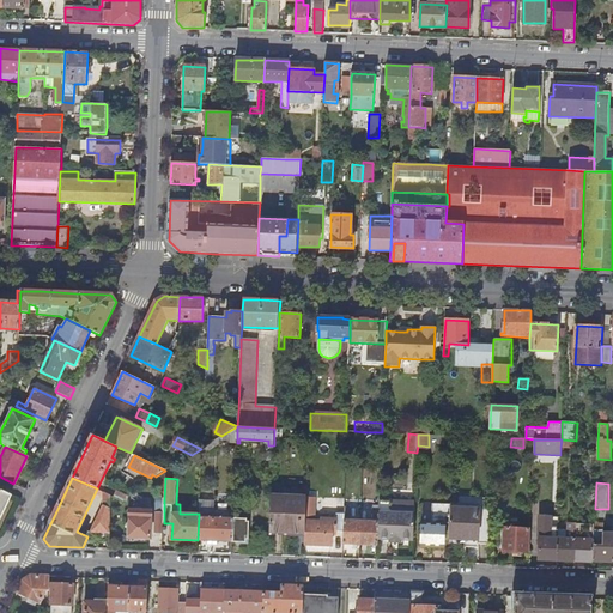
[(0,521),(12,496),(0,490),(0,521)]
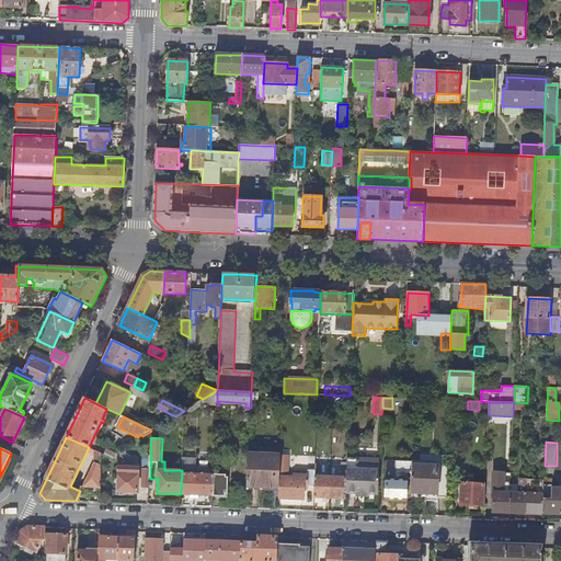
[(105,455),(118,461),(118,455),(107,449),(105,455)]
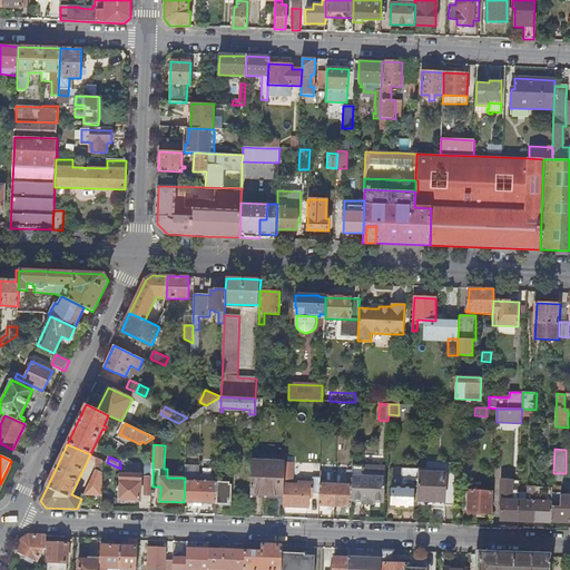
[(102,495),(104,461),(97,458),(97,470),(86,494),(102,495)]
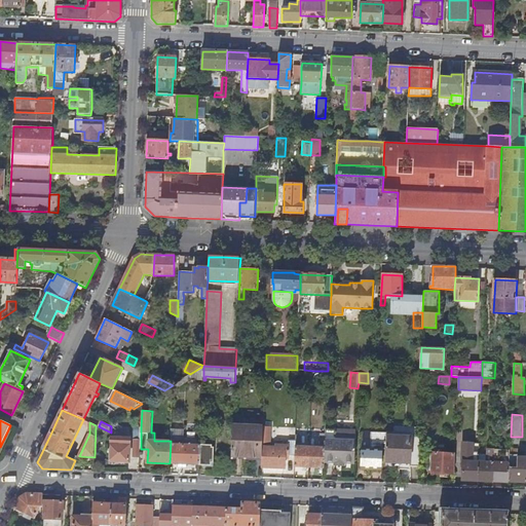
[(262,457),(263,431),(264,425),(233,424),(232,455),(262,457)]
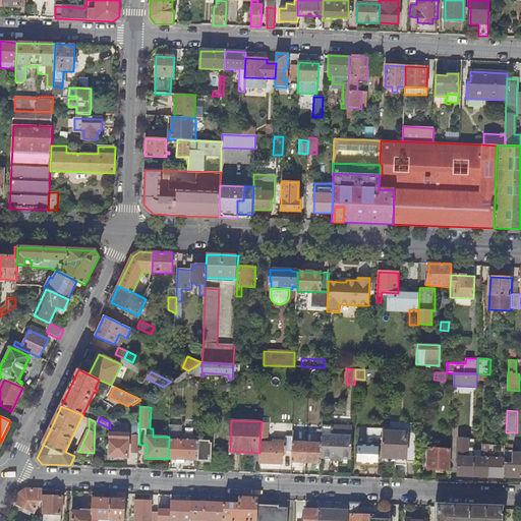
[(333,425),(323,424),(322,430),(321,458),(331,458),(331,461),(341,461),(341,458),(351,459),(352,436),(333,436),(333,425)]
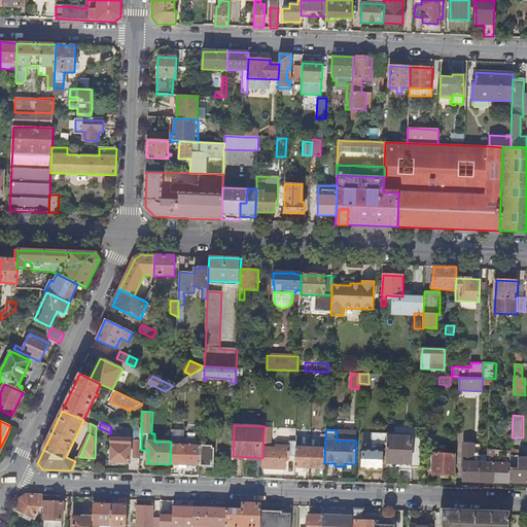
[(264,432),(262,458),(262,468),(286,468),(286,456),(295,456),(296,443),(290,443),(290,446),(282,446),(282,444),(279,444),(279,446),(277,446),(277,448),(269,448),(269,446),(271,446),(271,432),(264,432)]
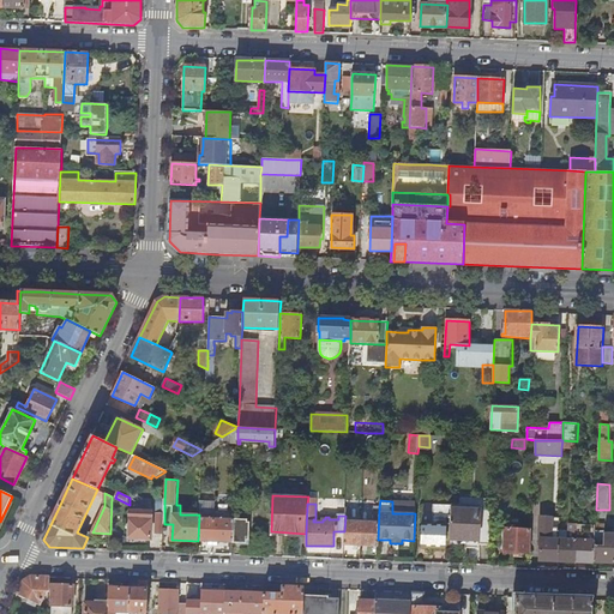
[(445,524),(451,524),(451,510),(451,506),(433,505),(433,507),(425,506),(423,523),(422,523),(422,547),(444,548),(445,524)]
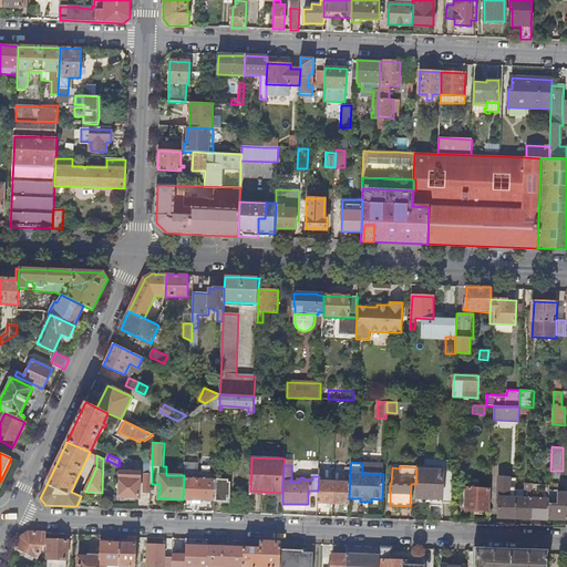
[(119,497),(140,498),(141,473),(132,472),(133,468),(127,468),(127,472),(120,472),(119,497)]
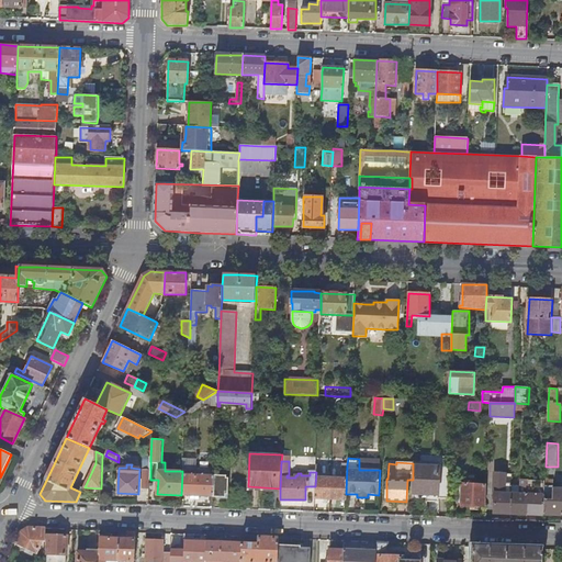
[(330,498),(346,499),(346,494),(347,464),(344,464),(343,479),(330,479),(330,498)]
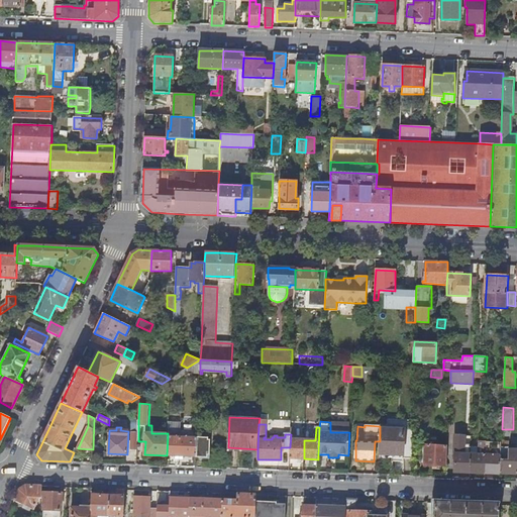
[(404,430),(404,455),(379,454),(379,460),(403,461),(404,457),(413,458),(414,427),(405,427),(404,430)]
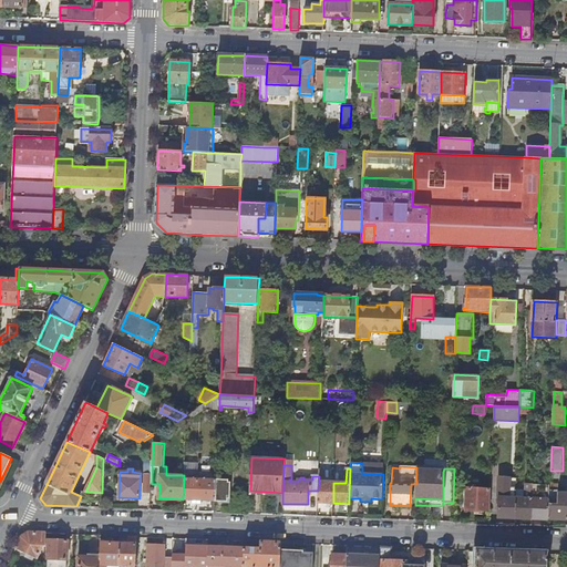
[(323,470),(319,470),(319,476),(318,491),(318,503),(333,503),(333,483),(322,482),(323,470)]
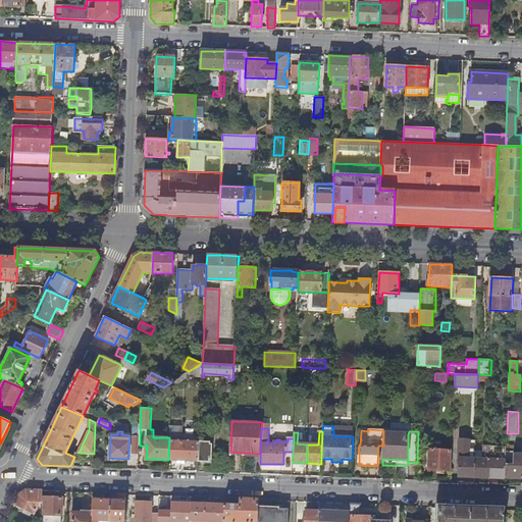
[(169,437),(168,460),(181,460),(183,440),(183,433),(169,433),(169,437)]
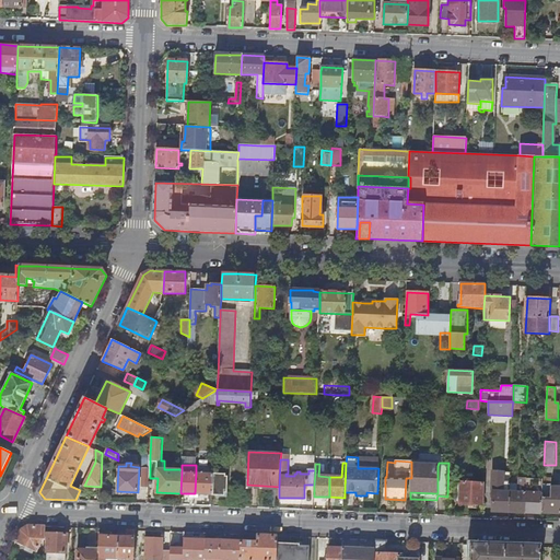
[(438,466),(411,465),(411,478),(410,492),(438,493),(438,466)]
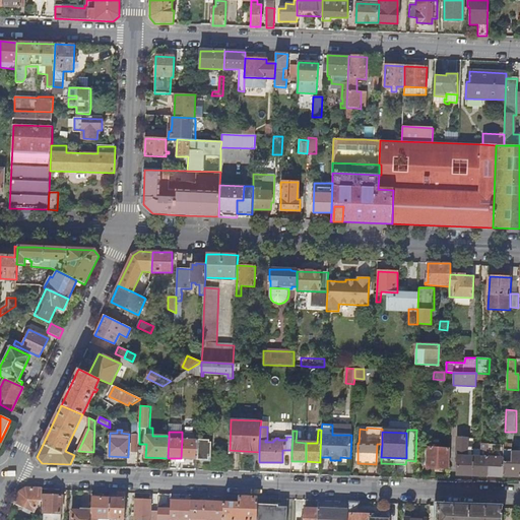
[(473,449),(474,438),(458,437),(457,462),(458,462),(458,474),(472,475),(473,449)]
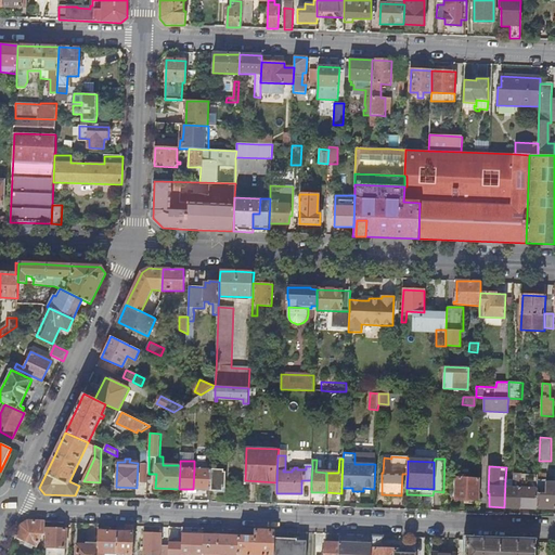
[(211,469),(194,468),(193,489),(210,490),(211,469)]
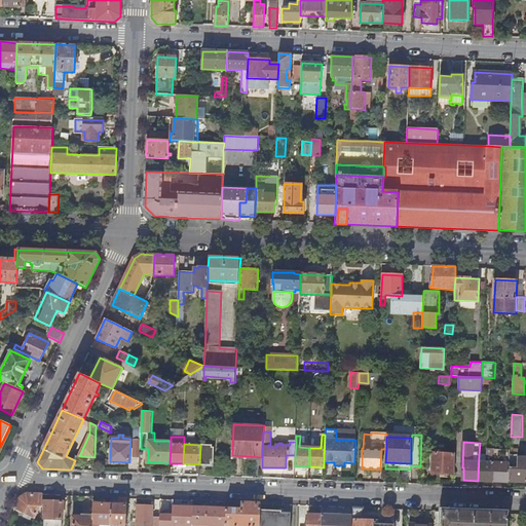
[(494,481),(495,449),(488,449),(488,455),(481,455),(481,454),(479,454),(478,481),(494,481)]
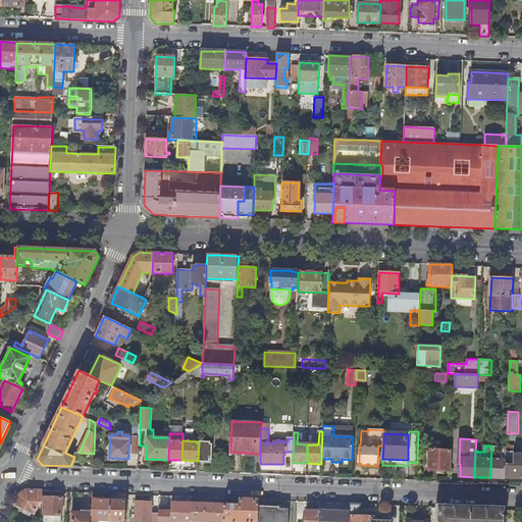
[(505,478),(505,477),(506,446),(491,446),(490,477),(505,478)]
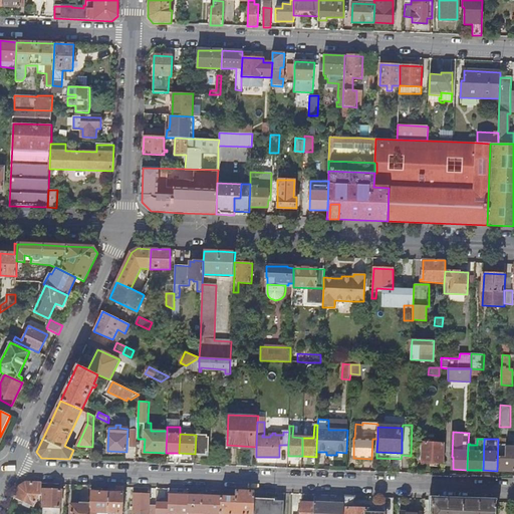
[(506,440),(498,439),(497,470),(513,471),(513,447),(505,447),(506,440)]
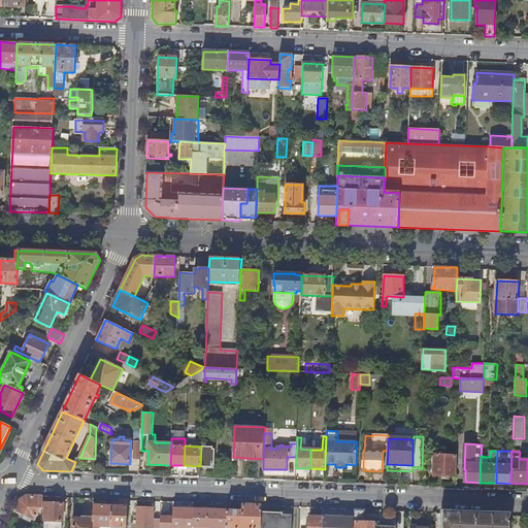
[(434,454),(433,475),(455,475),(456,455),(434,454)]
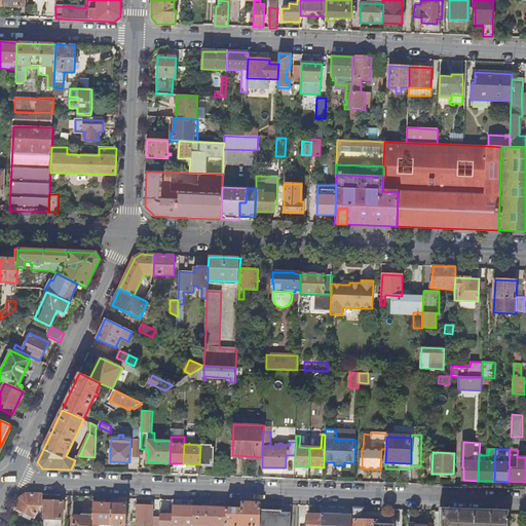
[(42,505),(42,501),(43,494),(27,494),(21,497),(15,509),(35,518),(40,506),(42,506),(42,505)]
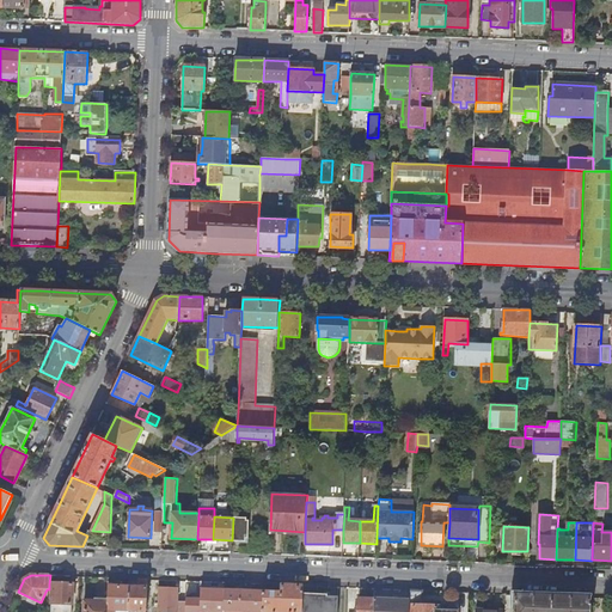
[(146,611),(148,580),(140,580),(140,587),(110,586),(109,600),(108,611),(115,611),(116,610),(134,611),(146,611)]
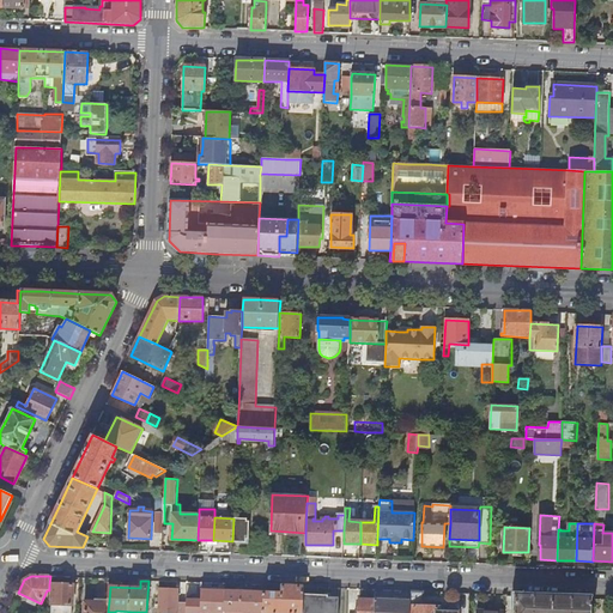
[(72,612),(73,586),(49,584),(49,589),(53,589),(52,612),(72,612)]
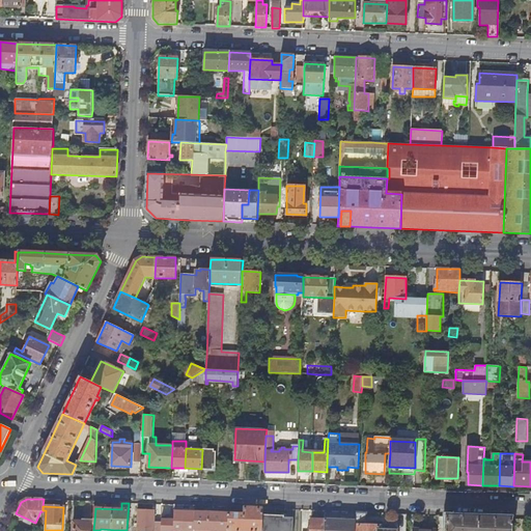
[(261,530),(262,515),(263,508),(245,507),(245,514),(229,513),(228,530),(261,530)]
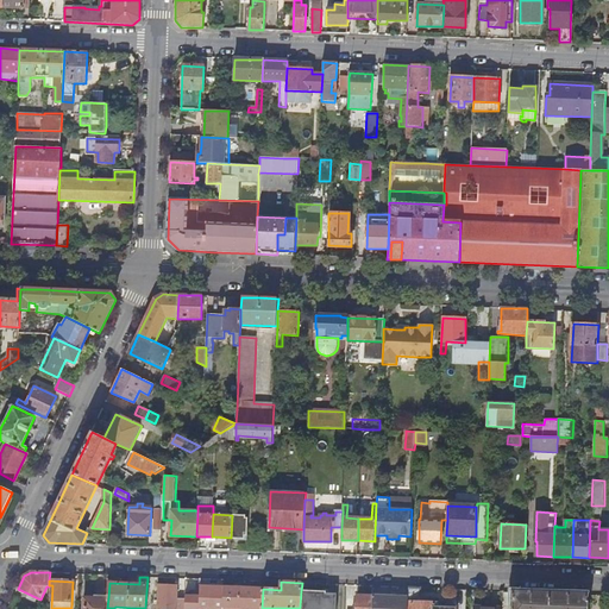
[(184,608),(186,600),(177,600),(179,586),(158,585),(158,608),(165,608),(184,608)]
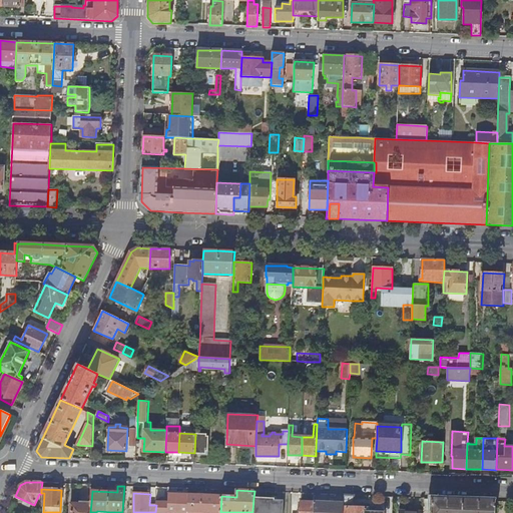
[(169,503),(156,502),(156,505),(155,512),(188,512),(189,494),(169,493),(169,503)]
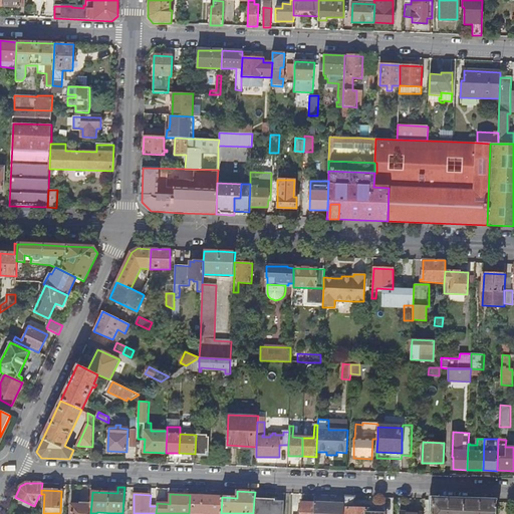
[(189,513),(207,513),(208,496),(190,495),(189,513)]
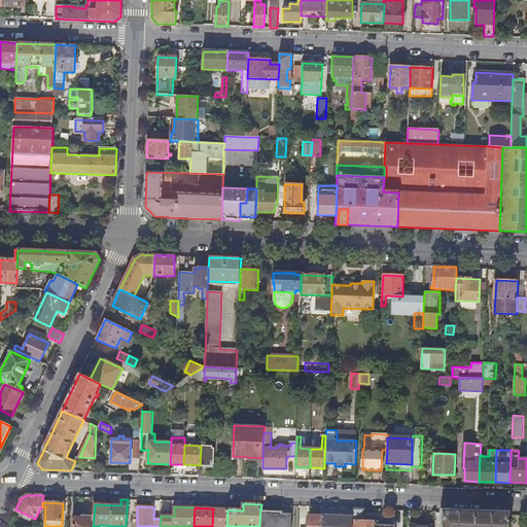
[(226,526),(227,510),(213,508),(212,526),(226,526)]
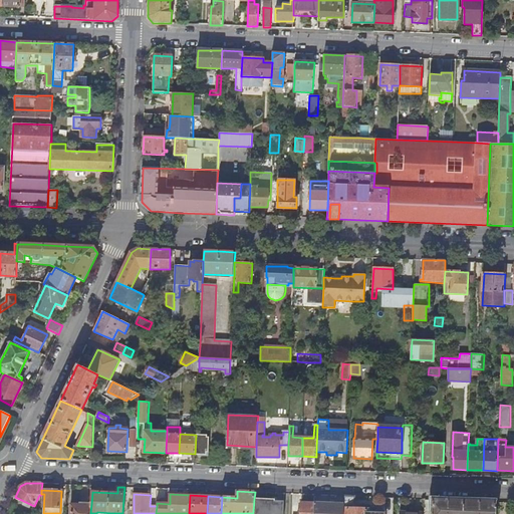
[(355,496),(345,496),(344,505),(344,513),(384,513),(384,512),(369,512),(369,509),(366,509),(366,506),(354,506),(355,496)]
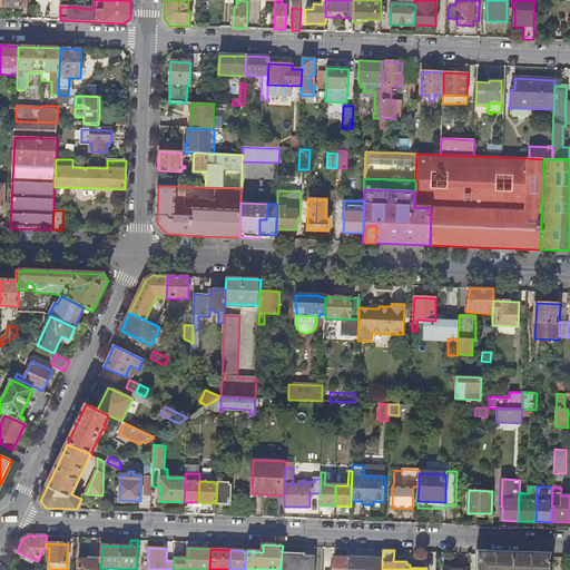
[(282,553),(281,569),(314,569),(315,557),(305,556),(305,553),(282,553)]
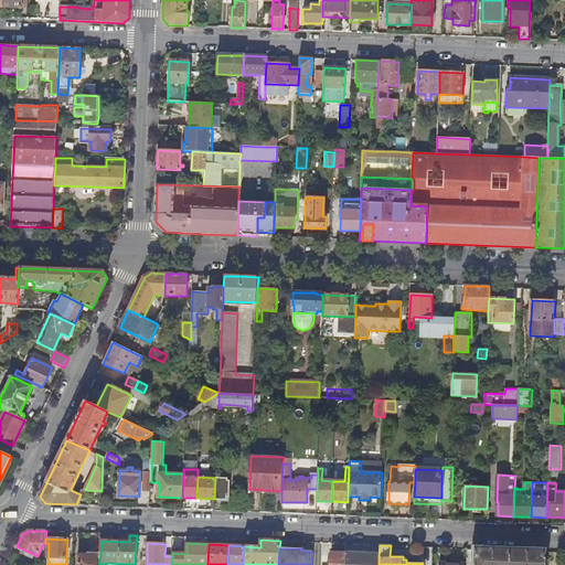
[(544,564),(545,552),(476,548),(473,564),(544,564)]
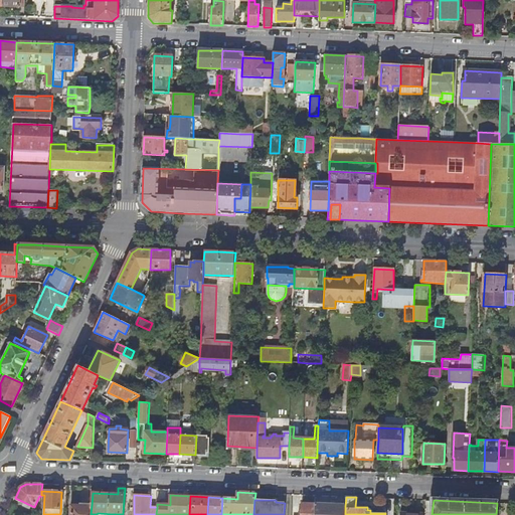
[(81,506),(72,506),(71,514),(91,514),(92,505),(81,504),(81,506)]
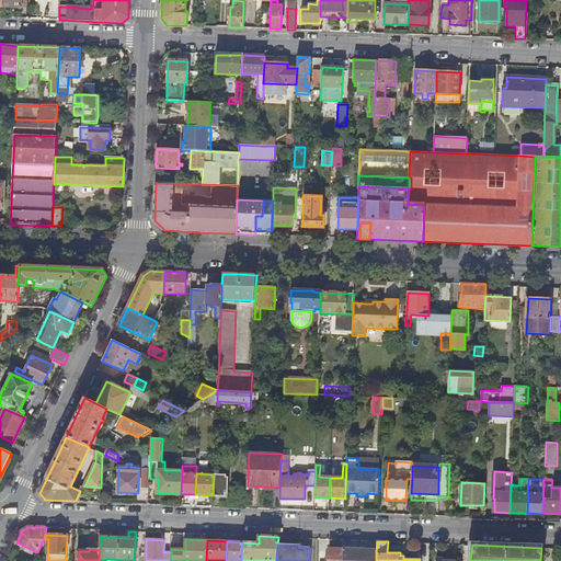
[(342,560),(343,550),(329,549),(328,560),(342,560)]
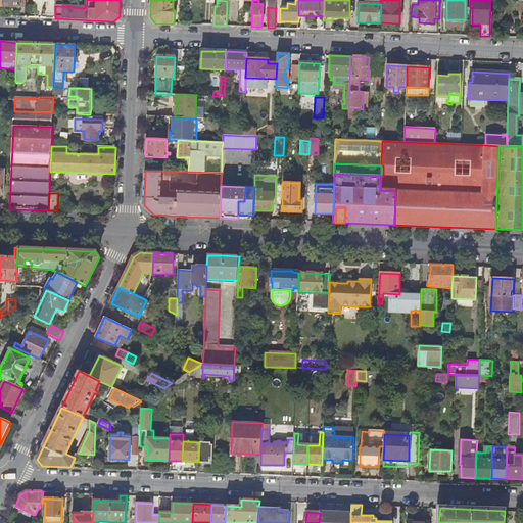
[(350,522),(350,514),(320,513),(319,522),(350,522)]
